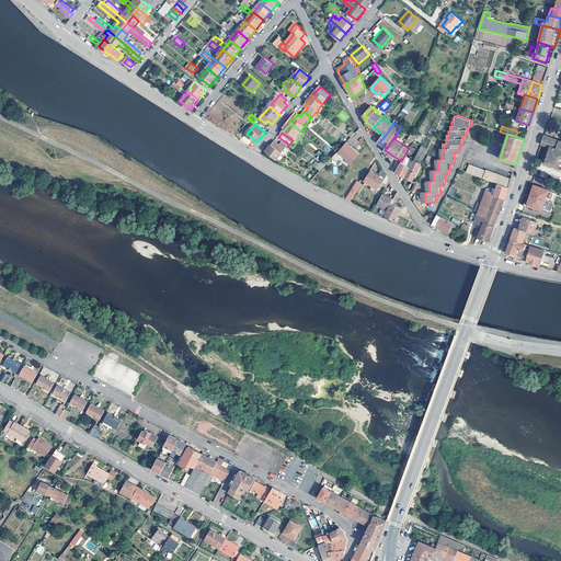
[(560,140),(546,136),(542,145),(551,148),(546,163),(560,168),(560,140)]
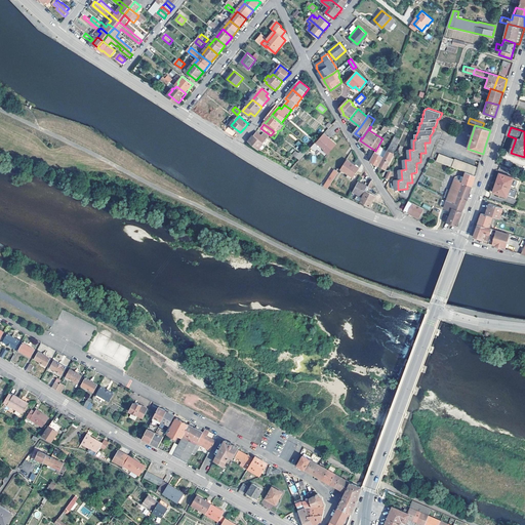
[(263,135),(257,131),(254,136),(250,140),(259,149),(270,136),(265,133),(263,135)]
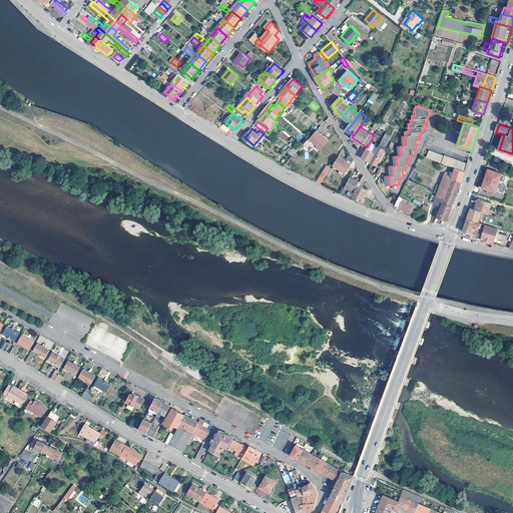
[(330,141),(318,130),(316,132),(311,138),(315,142),(319,145),(318,147),(322,150),(330,141)]
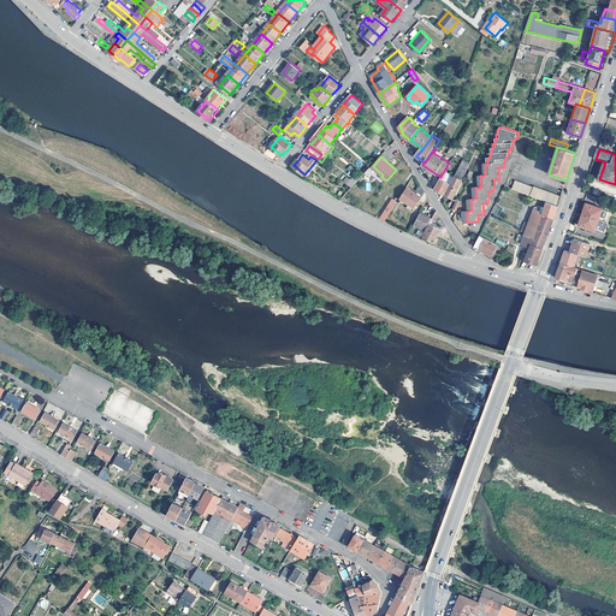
[(450,185),(458,189),(466,176),(468,171),(467,170),(463,169),(467,161),(463,160),(451,184),(450,185)]
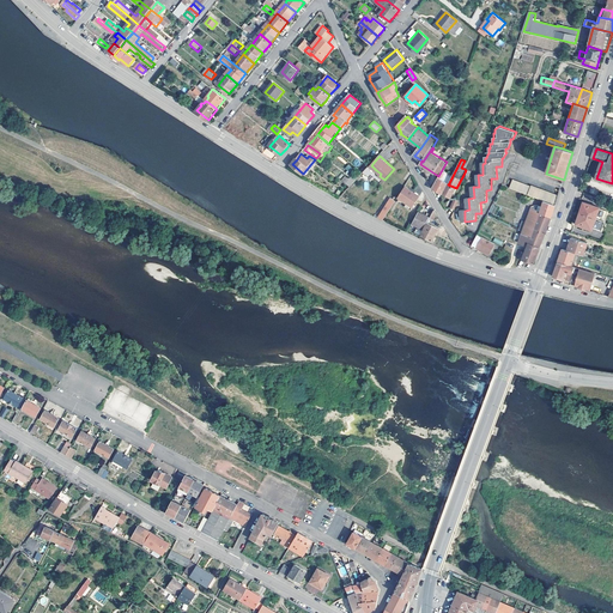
[(381,174),(376,170),(372,174),(382,182),(384,180),(380,176),(381,174)]
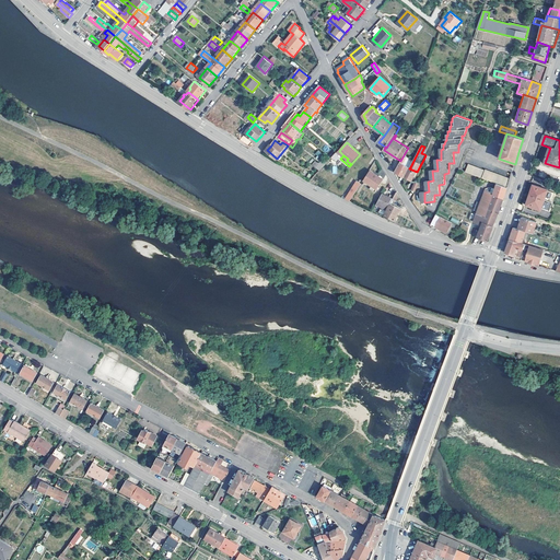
[(312,164),(319,171),(323,166),(315,160),(312,164)]
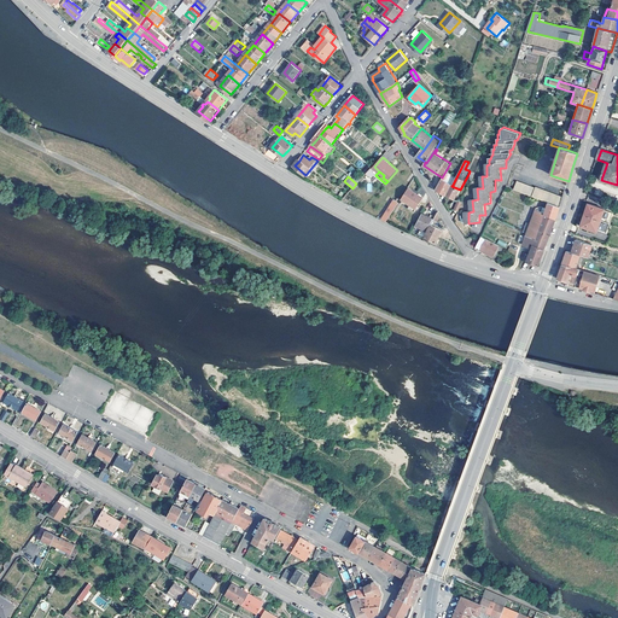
[(447,196),(452,186),(453,185),(445,181),(443,179),(437,190),(447,196)]
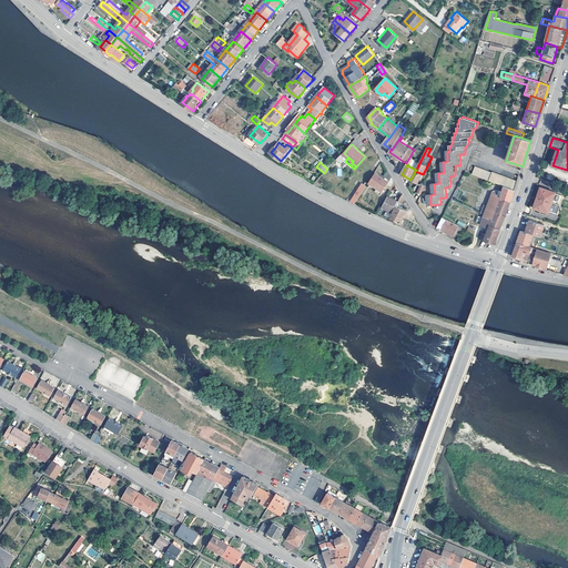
[(473,174),(489,181),(493,173),(476,166),(473,174)]
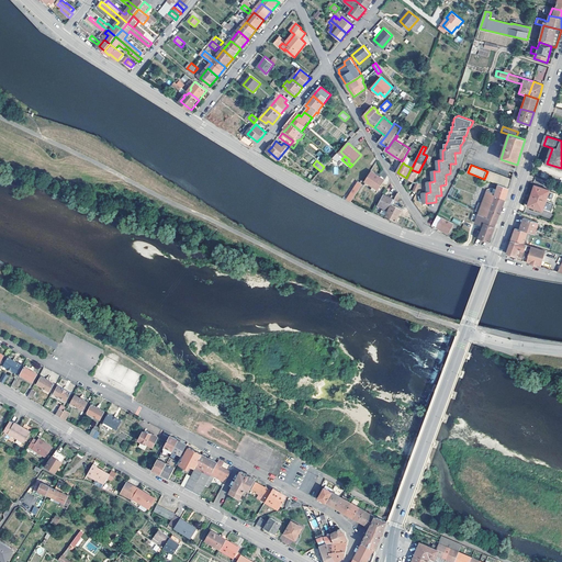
[(414,181),(418,172),(411,169),(406,178),(414,181)]
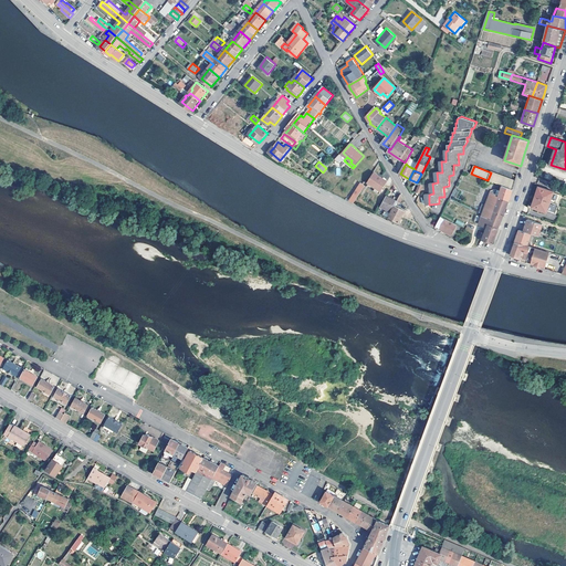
[(491,171),(491,173),(488,180),(501,186),(512,189),(515,180),(491,171)]
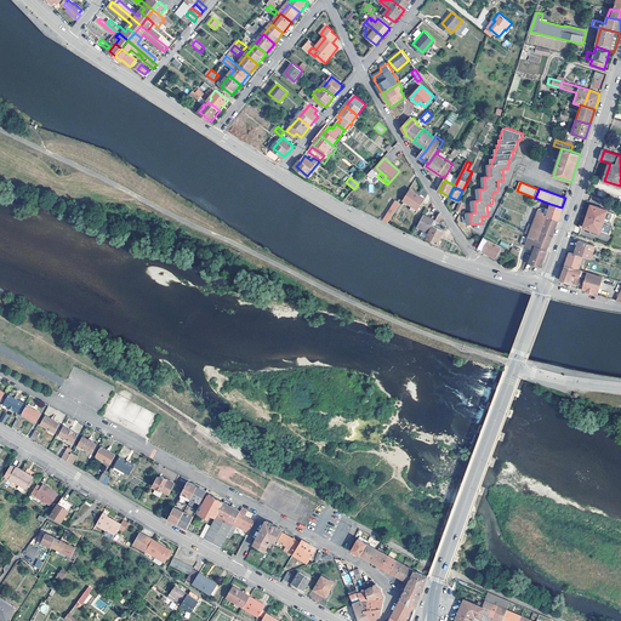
[(411,189),(404,199),(414,205),(419,209),(426,199),(411,189)]
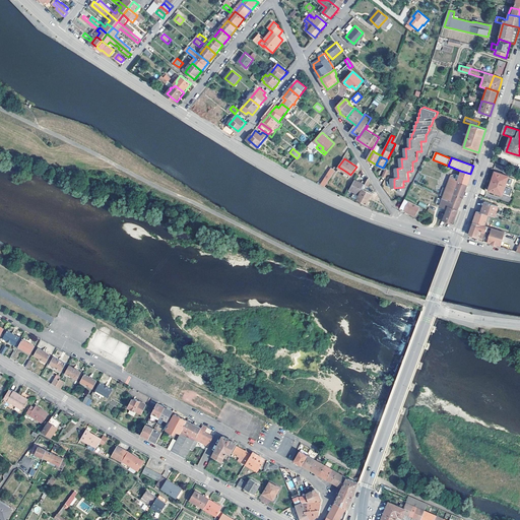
[(328,175),(332,177),(336,171),(332,168),(328,175)]
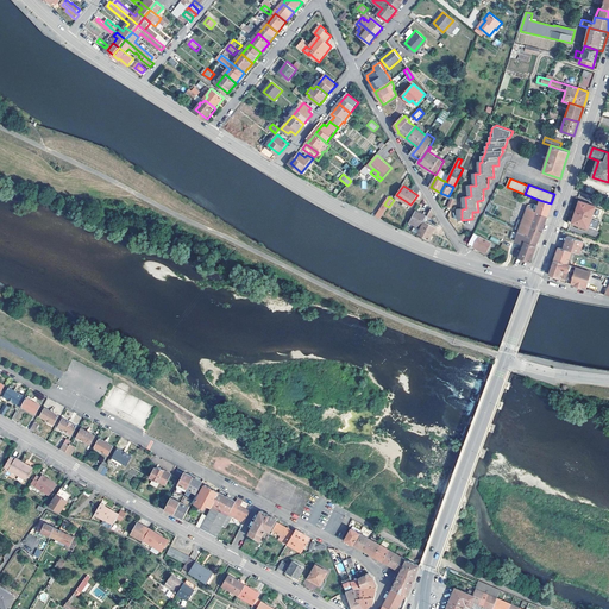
[(518,230),(518,232),(526,236),(535,212),(547,215),(550,206),(551,203),(539,200),(537,206),(535,211),(533,209),(527,206),(518,230)]
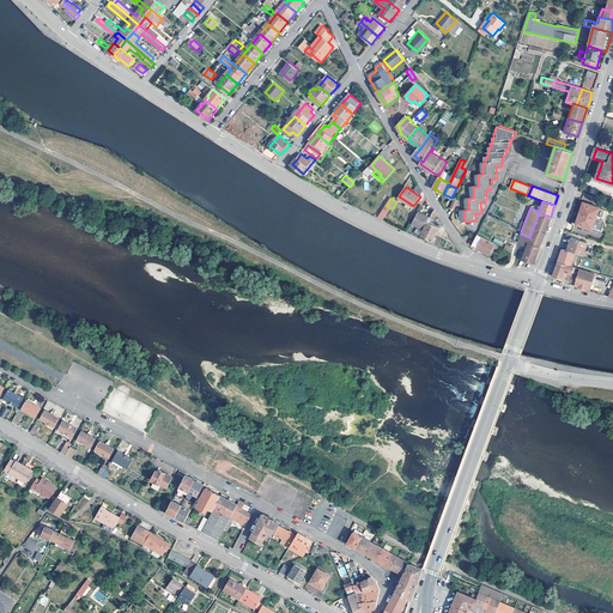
[(581,213),(598,219),(600,210),(601,208),(584,202),(581,213)]
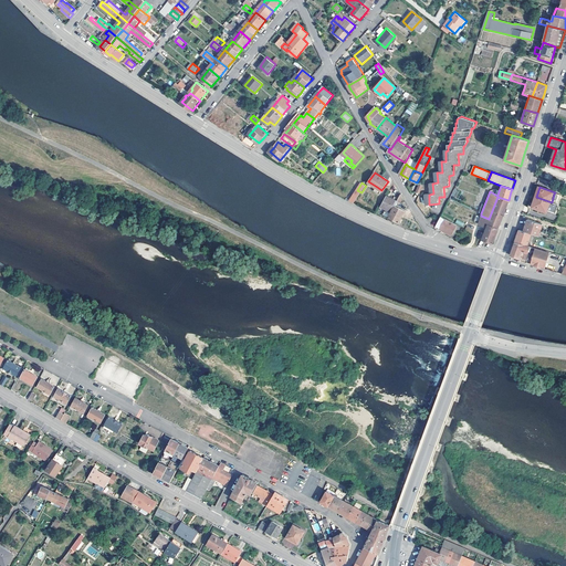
[(355,202),(362,192),(357,190),(350,200),(355,202)]
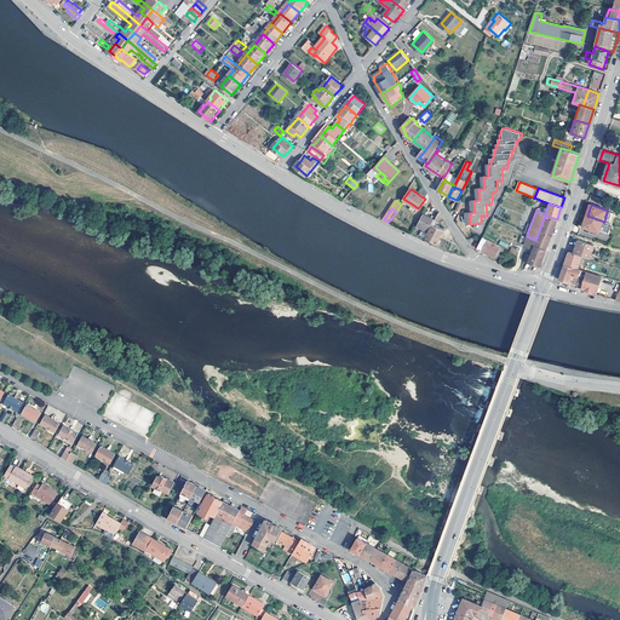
[(607,212),(604,222),(613,224),(616,214),(607,212)]
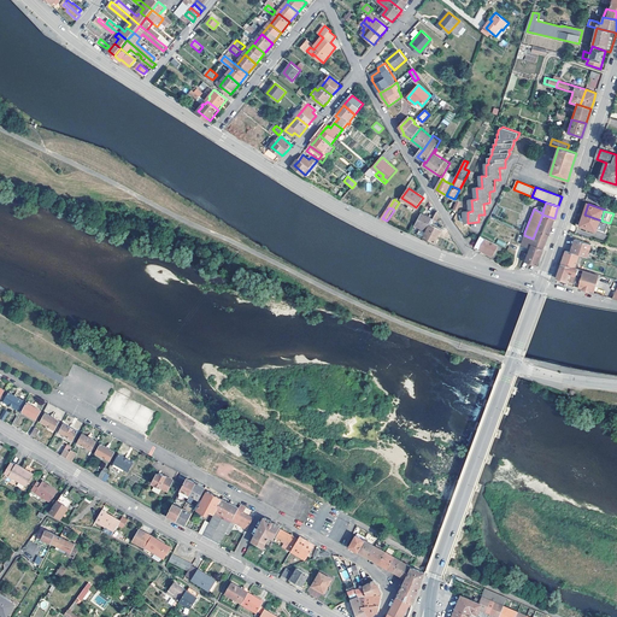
[(418,235),(424,238),(432,224),(434,219),(422,213),(418,222),(416,225),(421,228),(418,235)]
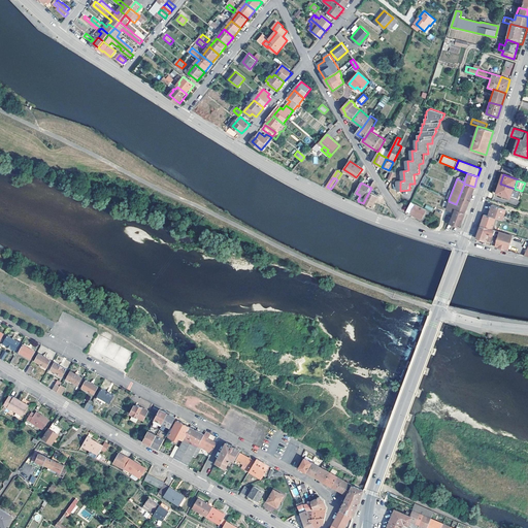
[(446,208),(453,211),(454,209),(464,212),(466,206),(471,194),(474,187),(464,184),(456,204),(449,201),(448,204),(446,208)]
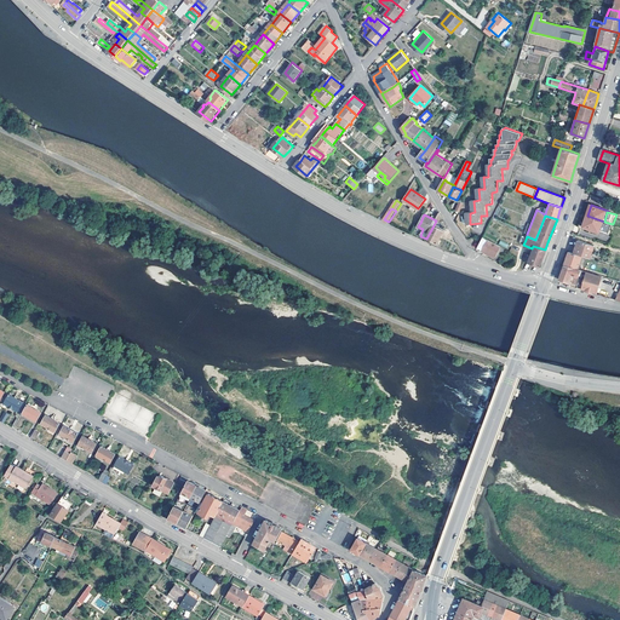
[(601,231),(604,222),(587,216),(584,227),(600,233),(601,231)]
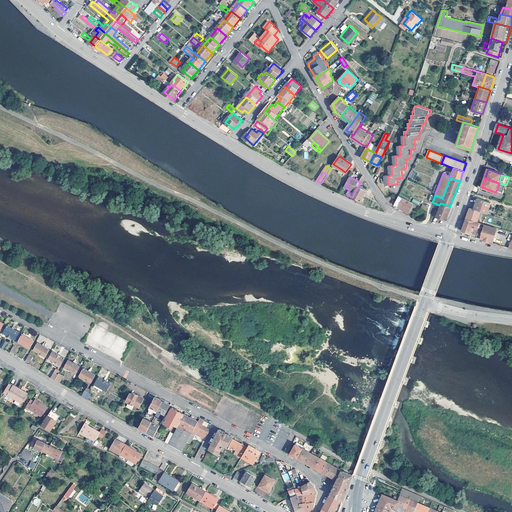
[(506,185),(499,183),(496,191),(503,194),(506,185)]
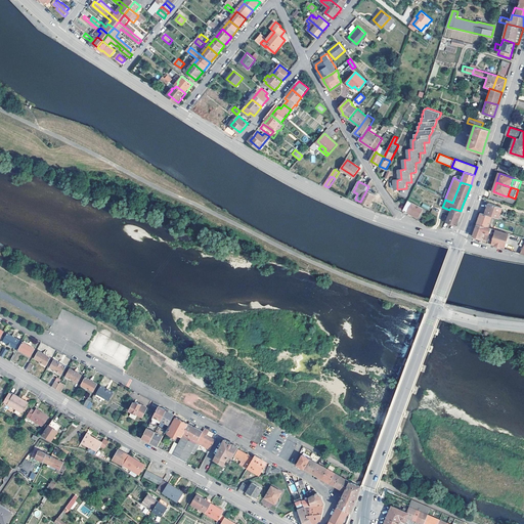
[(376,195),(366,190),(360,202),(364,204),(363,206),(372,210),(373,207),(370,206),(376,195)]
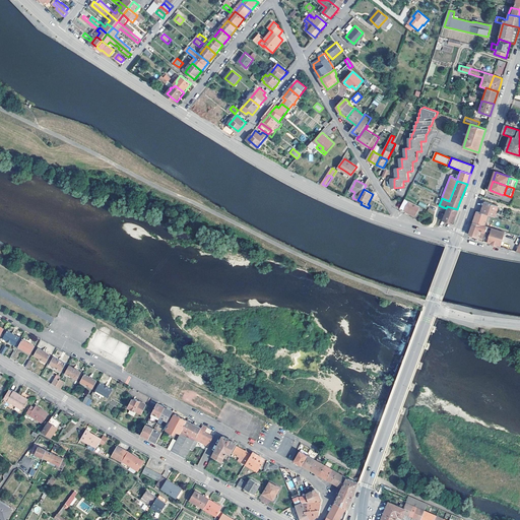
[(421,207),(405,199),(403,203),(405,204),(403,208),(416,215),(421,207)]
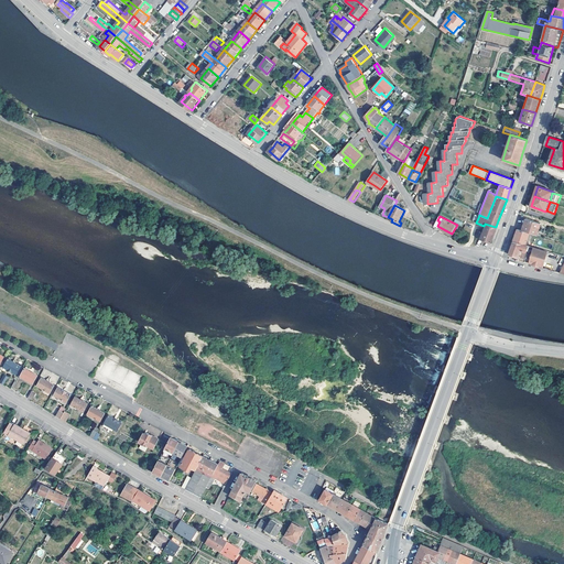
[(542,224),(528,218),(524,228),(523,230),(538,235),(542,224)]
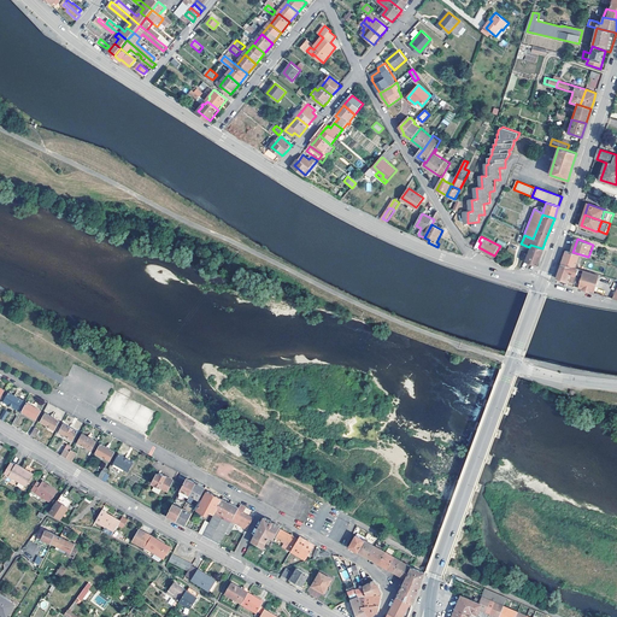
[(530,245),(529,247),(524,259),(530,262),(536,264),(539,258),(541,251),(542,248),(530,245)]
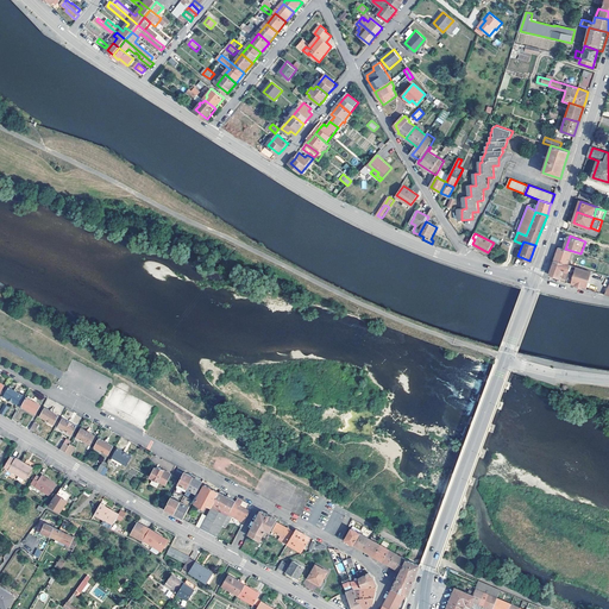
[(560,248),(556,261),(569,264),(572,252),(560,248)]
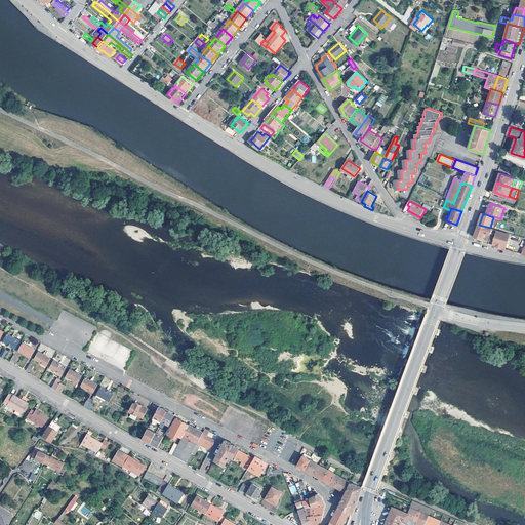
[(492,229),(490,228),(479,225),(477,231),(475,237),(481,239),(481,240),(482,241),(481,242),(487,244),(492,229)]
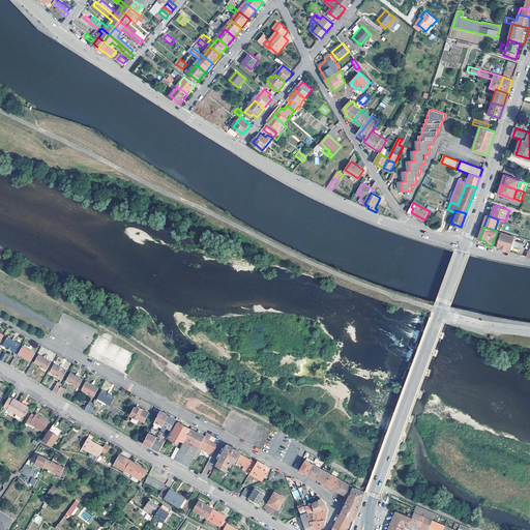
[(517,237),(503,232),(498,246),(502,247),(502,249),(507,251),(508,249),(511,251),(517,237)]
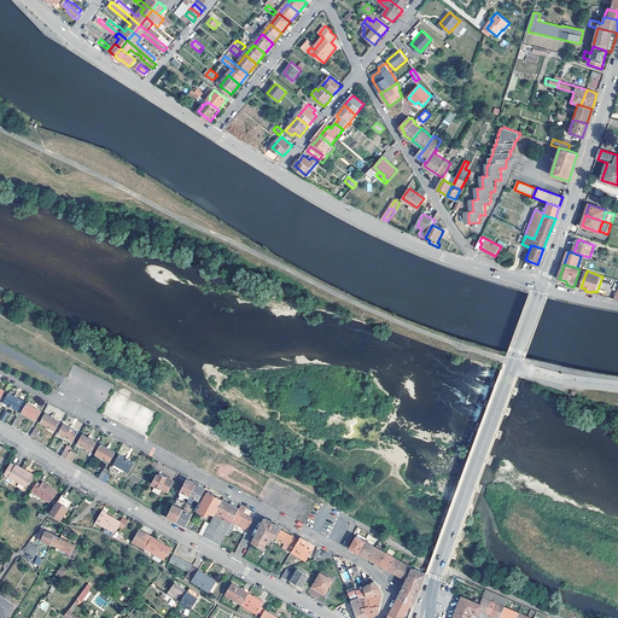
[(1,401),(19,410),(24,402),(6,392),(1,401)]
